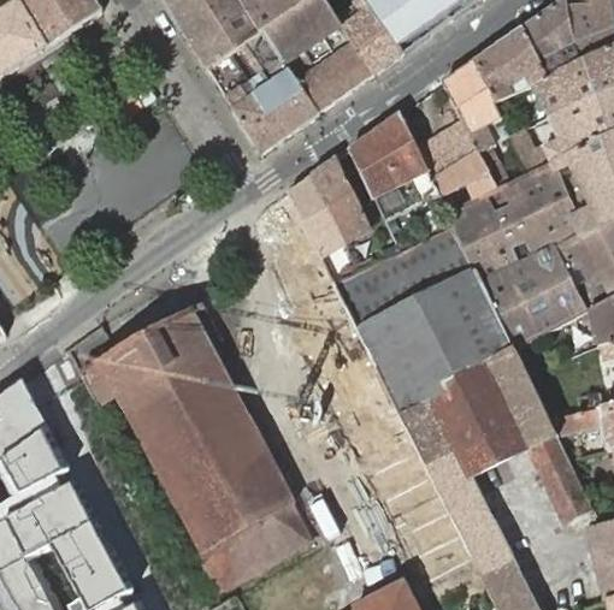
[(13,0),(0,10),(0,75),(101,9),(95,0),(13,0)]
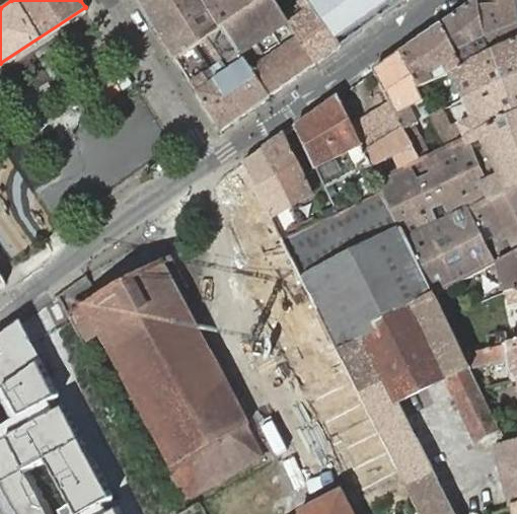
[(0,8),(11,0),(0,0),(0,8)]
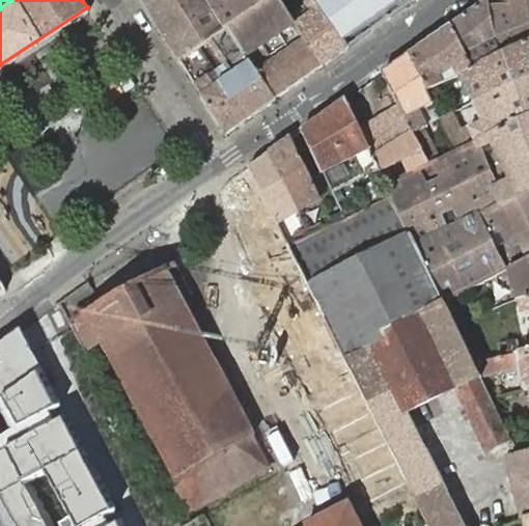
[(142,0),(151,14),(150,15),(177,58),(178,57),(197,45),(206,38),(225,25),(262,0),(142,0)]
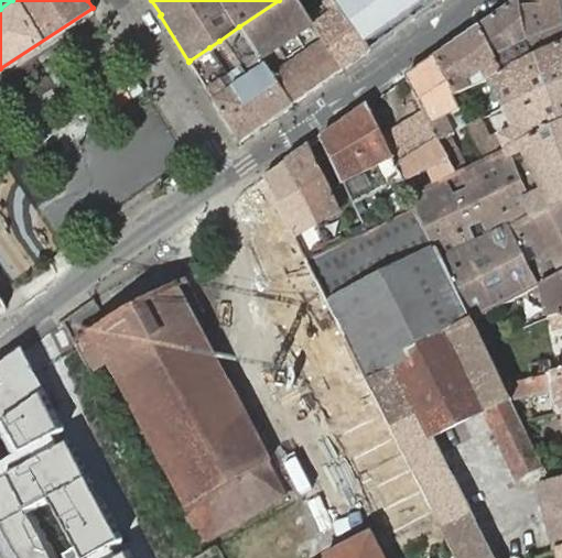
[(279,0),(239,26),(291,101),(342,65),(305,10),(299,0),(279,0)]
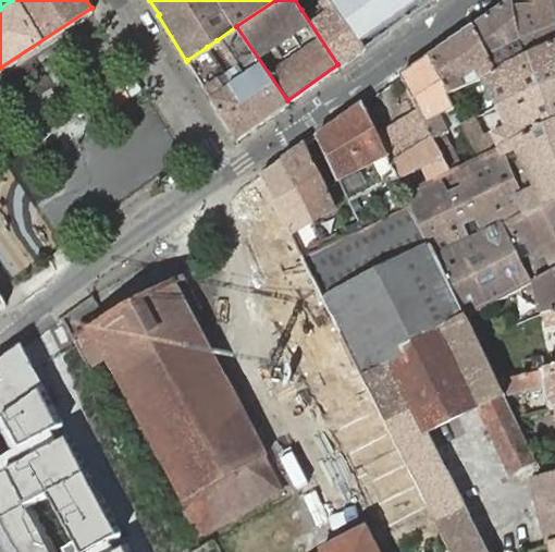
[(337,64),(364,46),(333,2),(331,0),(315,0),(301,10),(337,64)]
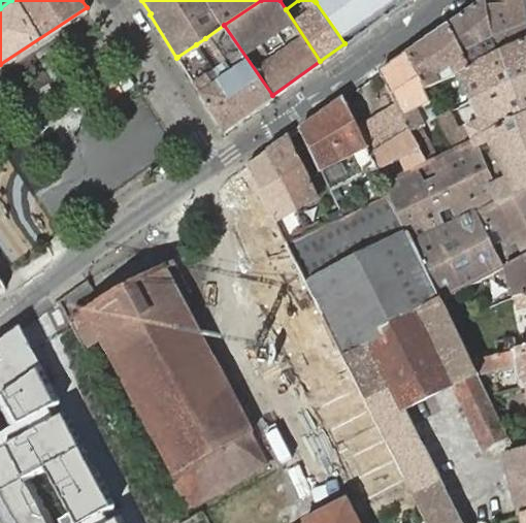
[(316,2),(344,43),(406,0),(314,0),(316,2)]
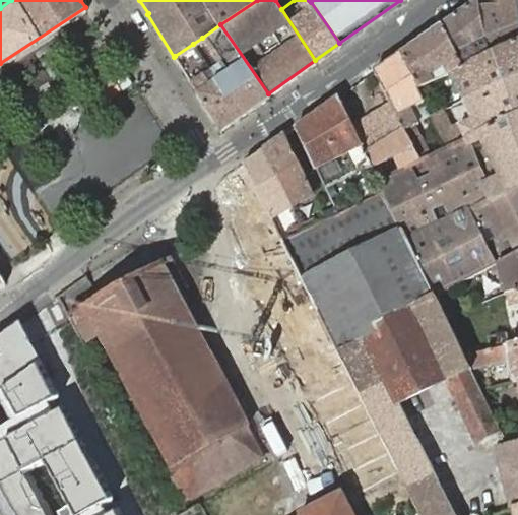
[(469,0),(440,20),(461,63),(490,50),(483,36),(484,35),(476,0),(469,0)]
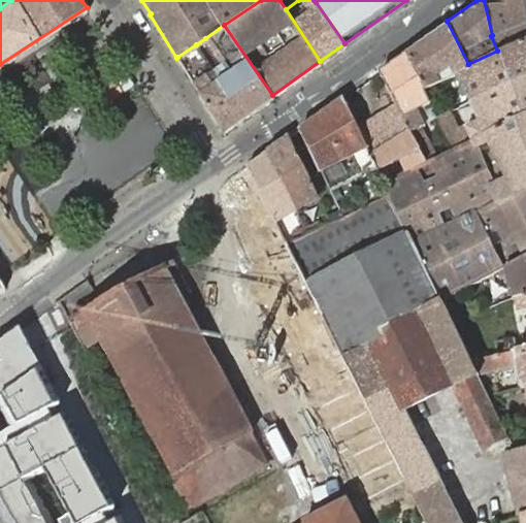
[(484,0),(492,35),(491,36),(497,51),(525,36),(525,15),(522,0),(484,0)]
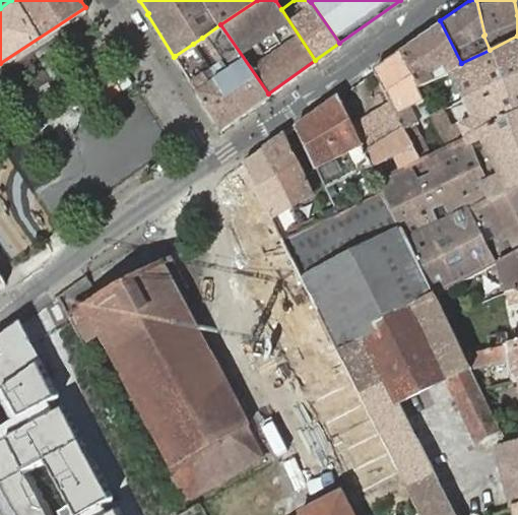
[(440,20),(399,49),(416,84),(440,74),(461,63),(440,20)]
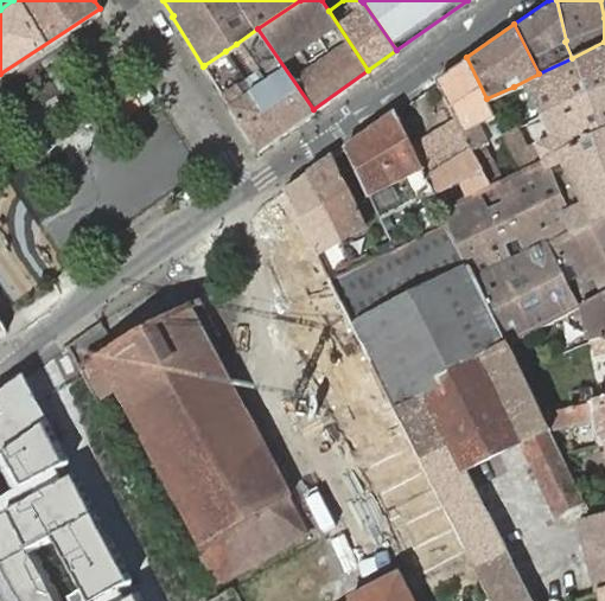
[(255,71),(243,78),(225,51),(204,65),(256,148),(313,109),(258,29),(236,44),(255,71)]
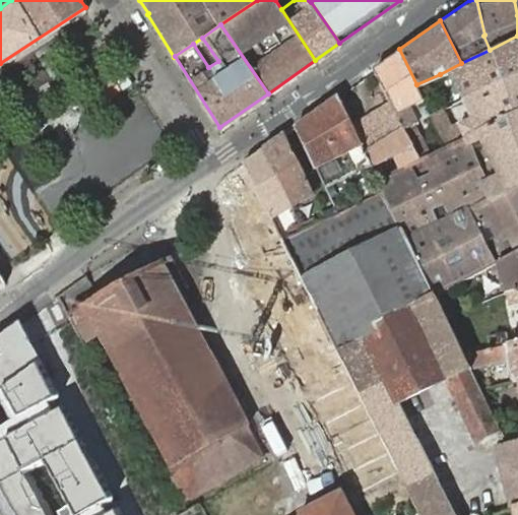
[(461,63),(440,74),(445,84),(456,79),(463,94),(517,68),(517,36),(490,50),(461,63)]
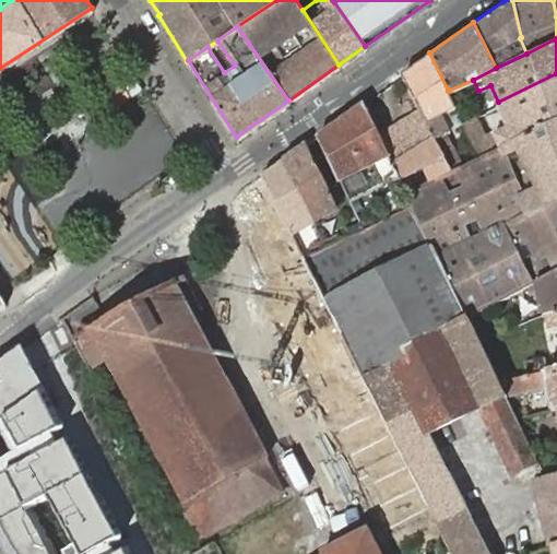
[(429,52),(401,73),(417,105),(425,119),(433,134),(442,152),(449,167),(460,163),(435,114),(454,104),(448,91),(429,52)]
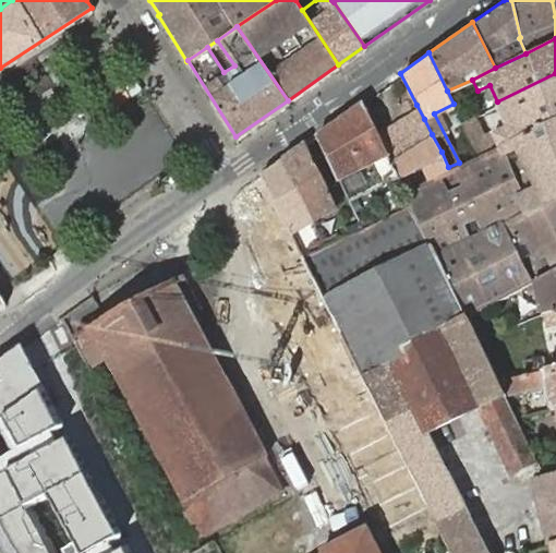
[(492,130),(498,144),(555,117),(555,73),(497,101),(508,123),(492,130)]
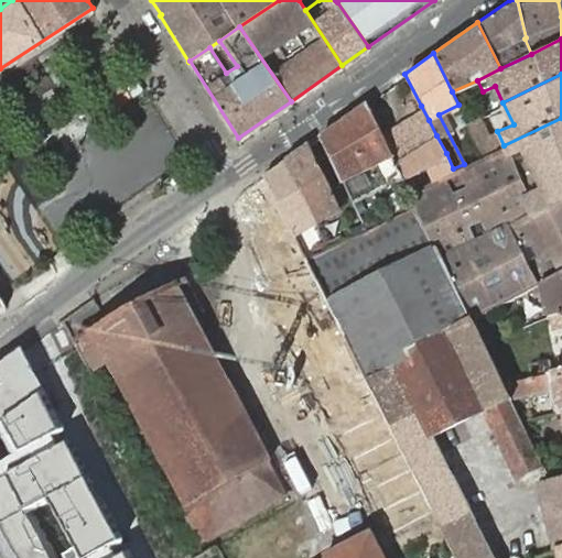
[(365,101),(320,133),(341,177),(352,198),(401,174),(391,153),(380,132),(365,101)]
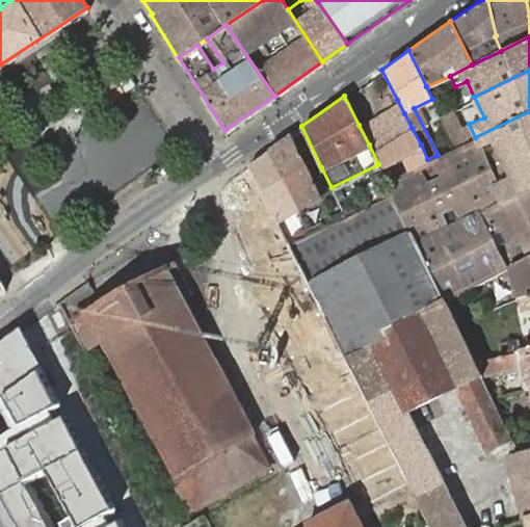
[(369,145),(378,164),(386,181),(427,159),(421,145),(412,128),(404,113),(397,100),(359,125),(369,145)]
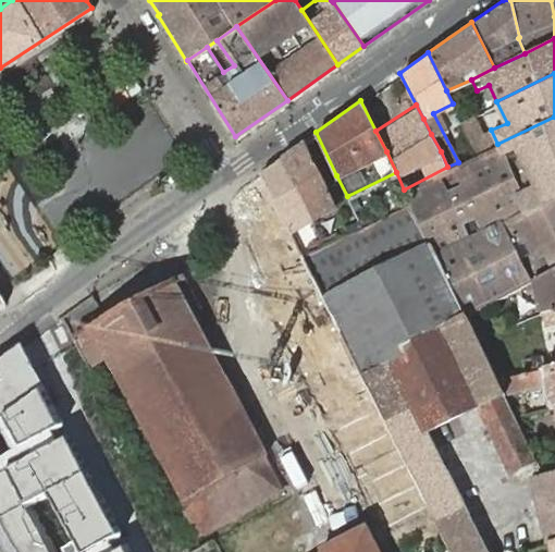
[(472,113),(459,119),(468,137),(481,132),(472,113)]
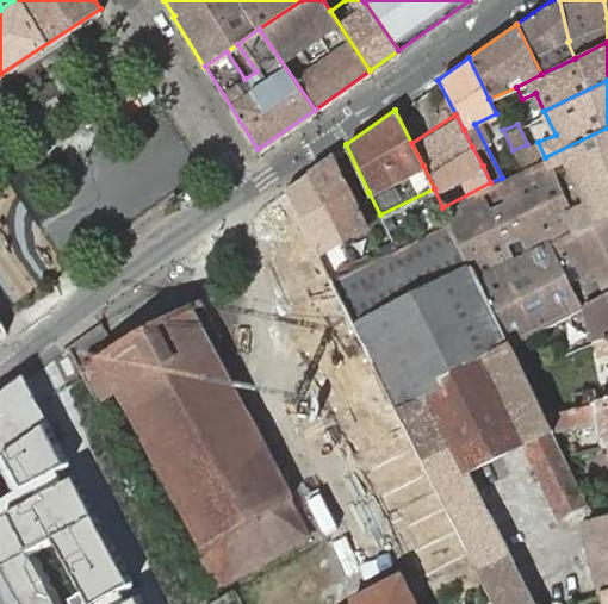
[(442,207),(448,223),(469,266),(475,276),(576,229),(607,213),(607,128),(545,157),(543,159),(522,168),(502,178),(490,182),(442,207)]
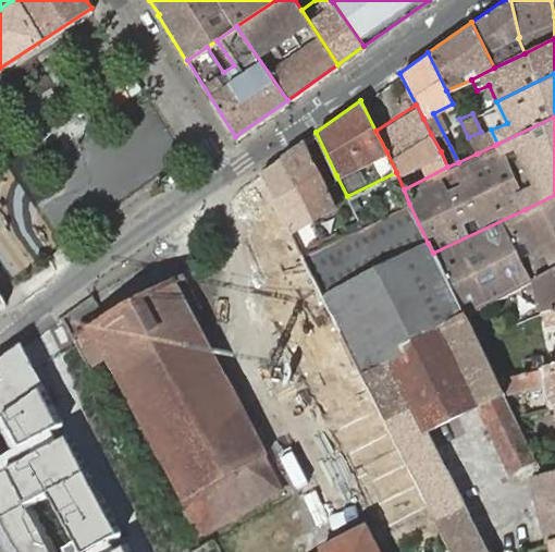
[(481,132),(468,137),(477,154),(495,145),(497,144),(491,130),(490,127),(481,132)]
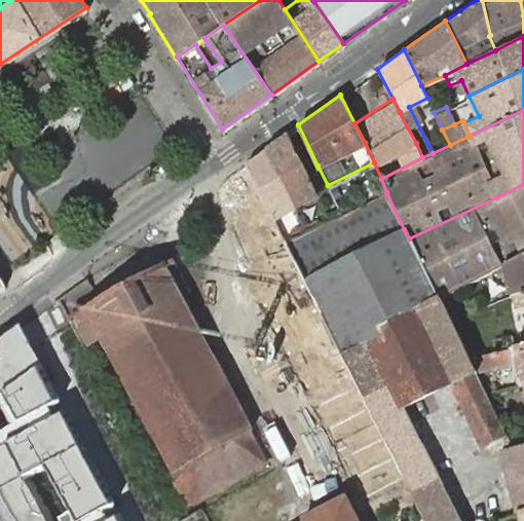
[(287,133),(265,148),(294,205),(314,191),(287,133)]
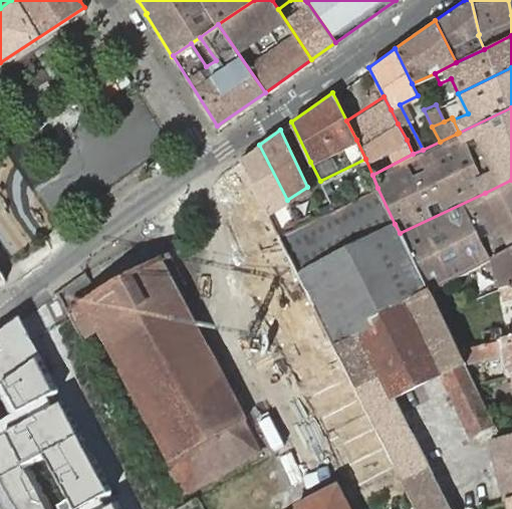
[(259,145),(238,159),(266,212),(287,200),(259,145)]
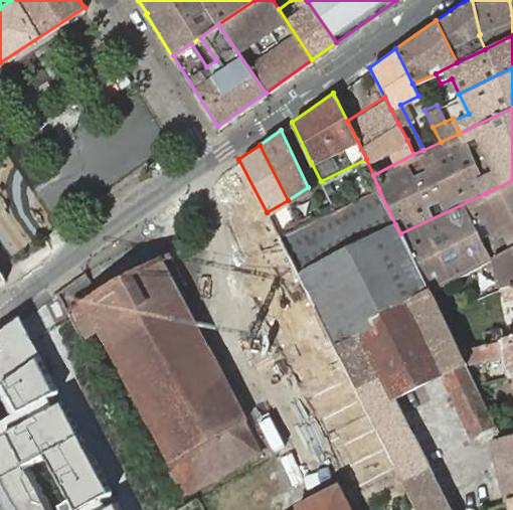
[(512,180),(486,193),(400,233),(428,289),(430,288),(493,256),(512,245),(512,180)]
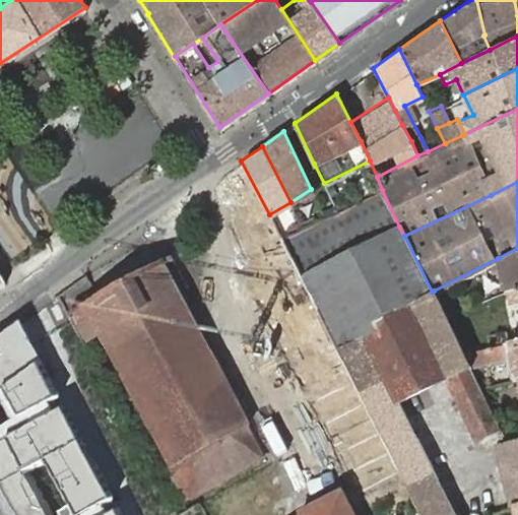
[(416,507),(421,514),(453,514),(433,473),(436,471),(401,400),(444,379),(474,440),(499,428),(469,367),(470,367),(469,366),(462,350),(434,291),(432,292),(404,236),(399,227),(382,190),(284,239),(294,257),(302,274),(318,307),(398,468),(406,485),(416,507)]
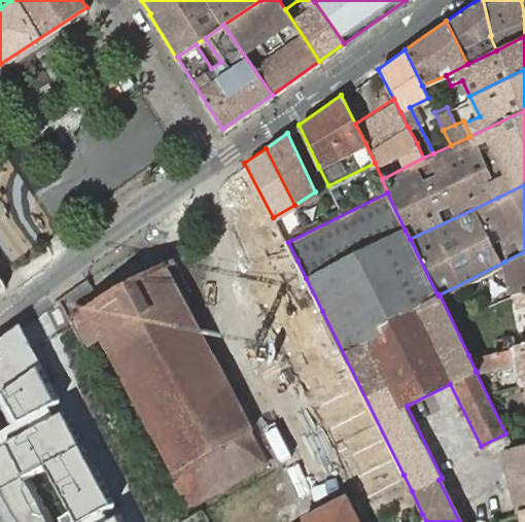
[(524,251),(504,262),(512,292),(524,288),(524,251)]
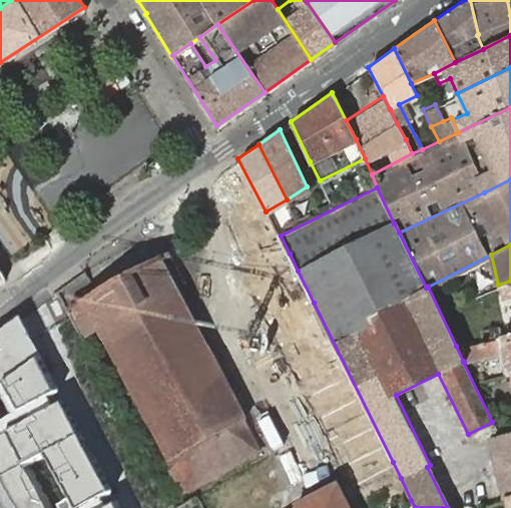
[(67,308),(83,336),(98,327),(167,456),(164,457),(181,489),(258,449),(240,417),(242,416),(158,258),(156,259),(155,256),(149,254),(143,257),(141,264),(143,267),(96,291),(95,289),(89,286),(83,290),(81,296),(83,299),(67,308)]
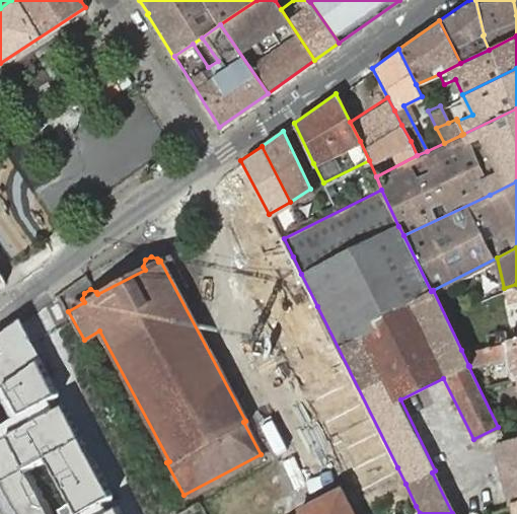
[(516,284),(504,288),(507,301),(516,298),(516,323),(512,324),(515,339),(516,338),(516,284)]
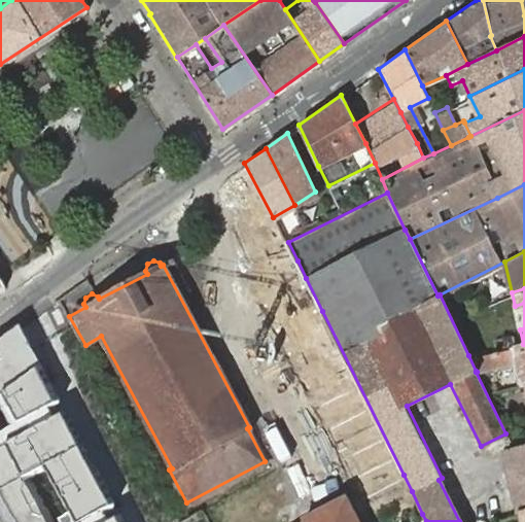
[(0,521),(119,521),(115,514),(40,363),(20,321),(0,335),(0,521)]
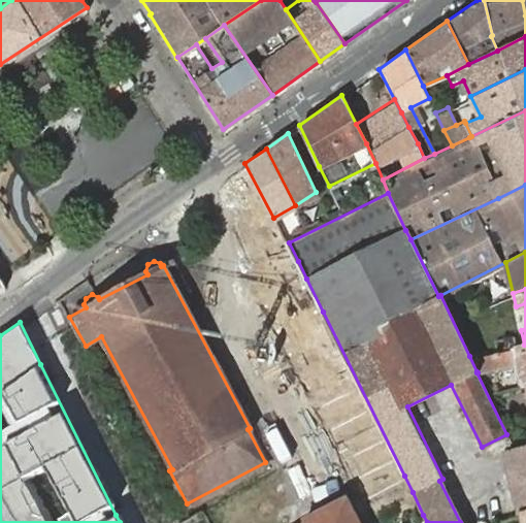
[(510,348),(515,347),(512,334),(495,338),(497,351),(510,348)]
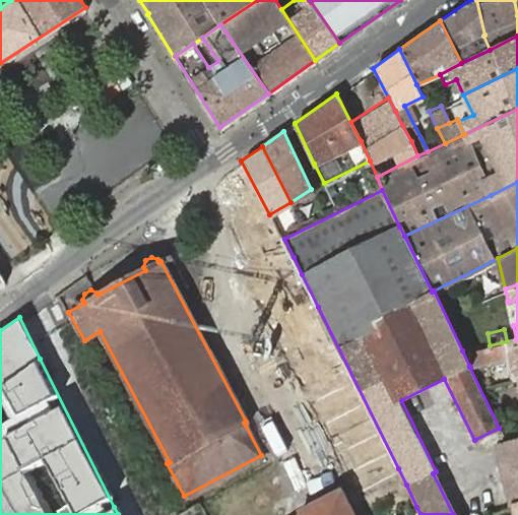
[(517,376),(517,338),(516,339),(507,341),(502,342),(490,345),(462,350),(469,366),(493,360),(493,362),(506,359),(511,378),(516,377),(517,376)]
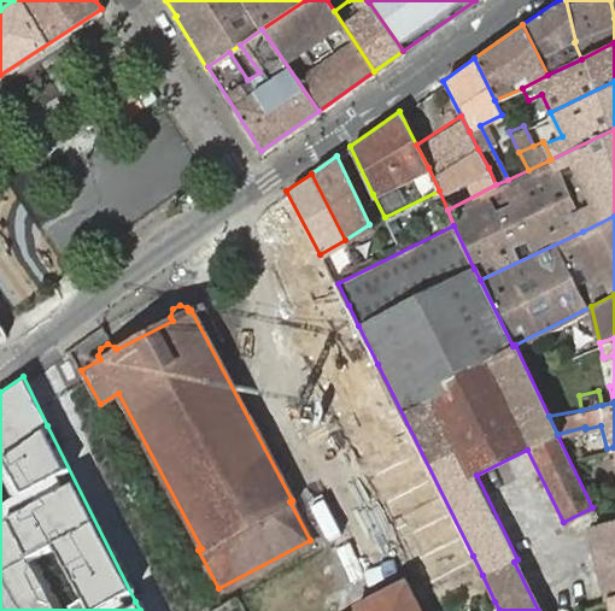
[(614,520),(601,523),(591,526),(596,548),(608,595),(614,594),(614,520)]
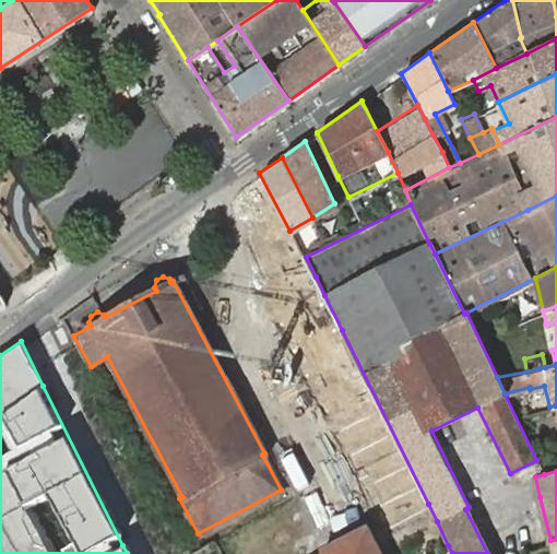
[(381,553),(367,527),(320,552),(315,553),(381,553)]
